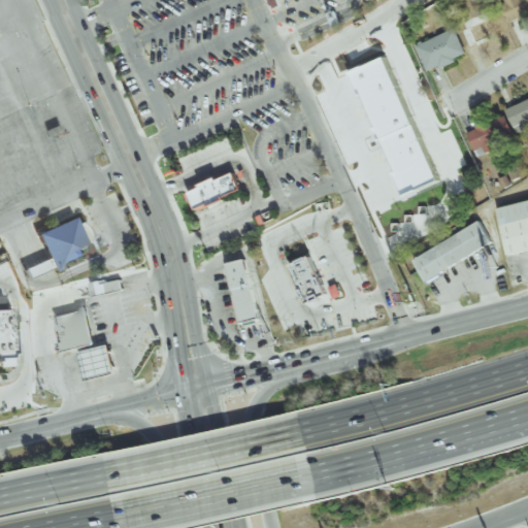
[(527,13),(527,0),(503,0),(504,2),(501,3),(508,22),(527,13)]
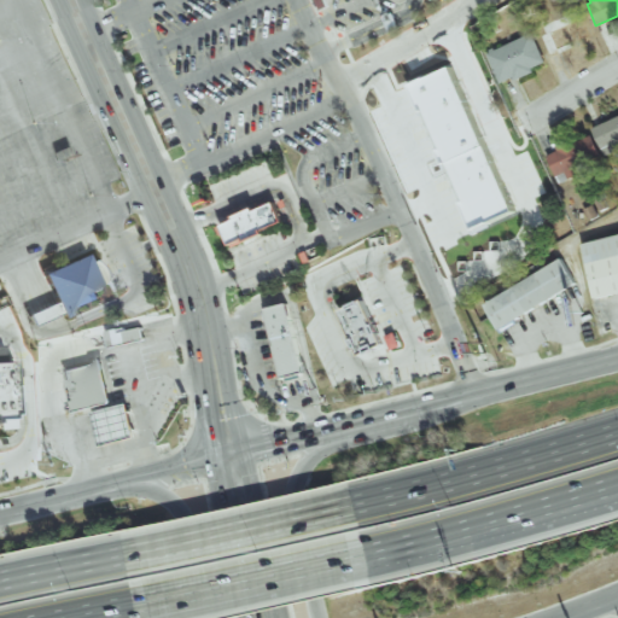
[(384,16),(390,33),(402,28),(395,11),(384,16)]
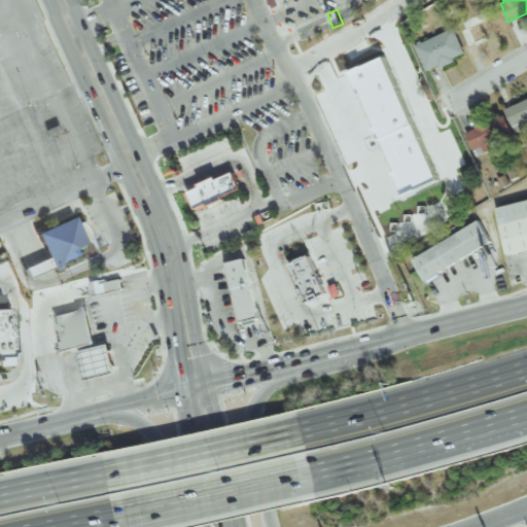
[(427,71),(466,55),(454,28),(416,44),(427,71)]
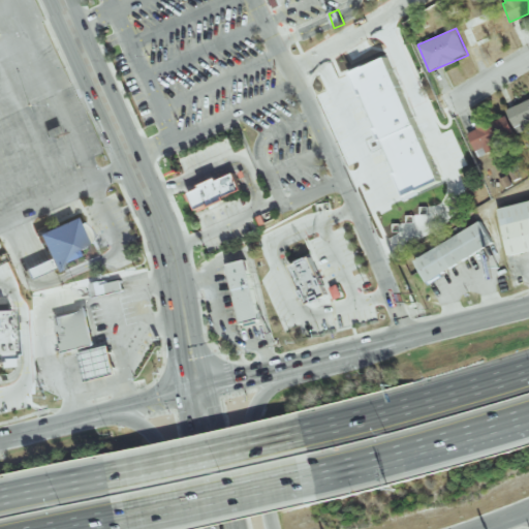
[(528,98),(507,109),(518,132),(528,127),(528,98)]
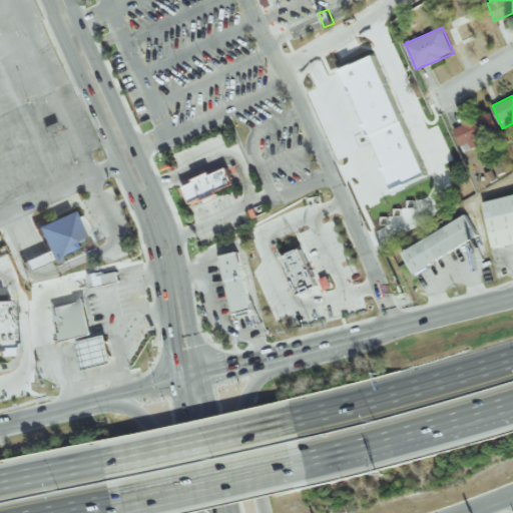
[(453,126),(461,146),(470,142),(473,148),(484,143),(481,137),(496,131),(488,112),(453,126)]
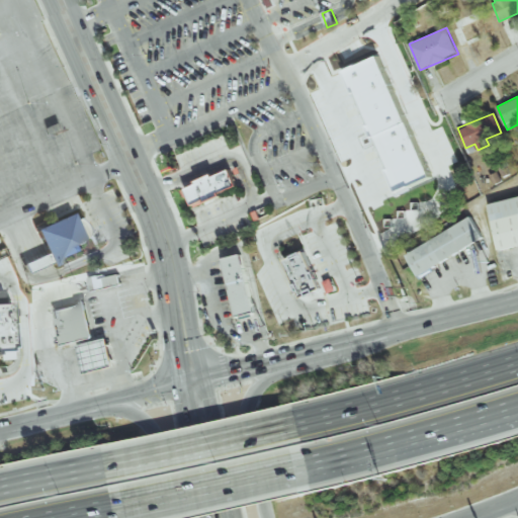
[(185,194),(191,209),(204,204),(205,207),(222,201),(221,197),(236,191),(229,176),(213,182),(211,179),(196,186),(197,189),(185,194)]
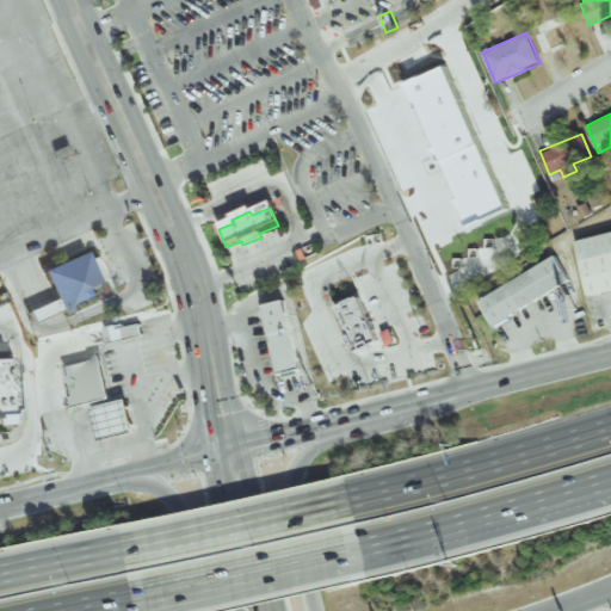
[(610,290),(610,230),(576,239),(590,295),(610,290)]
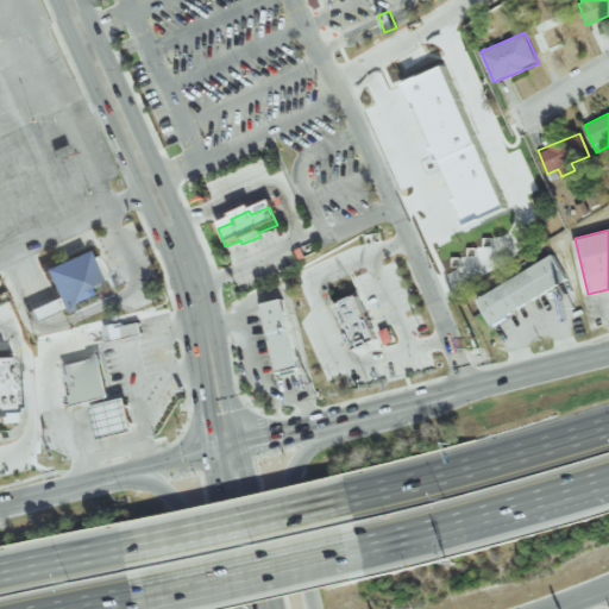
[(77,256),(35,275),(48,302),(52,313),(55,318),(98,299),(94,290),(81,263),(77,256)]
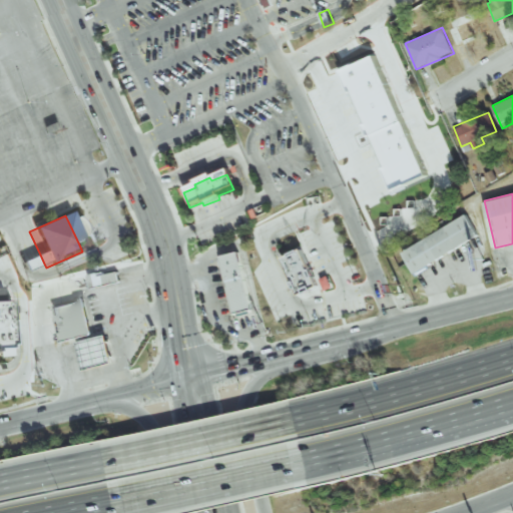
[(402,248),(413,271),(479,238),(468,216),(402,248)]
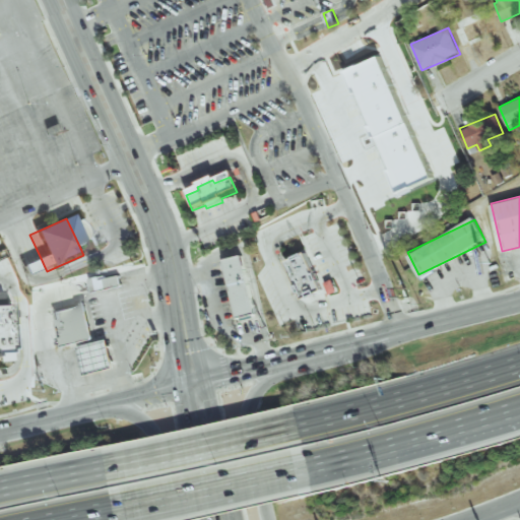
[(69,224),(72,223),(74,225),(77,228),(79,231),(80,234),(81,237),(82,240),(82,243),(83,247),(80,248),(69,224)]
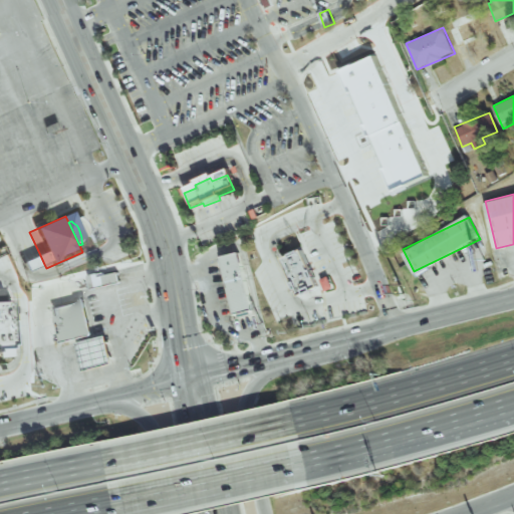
[(298,254),(278,264),(295,299),(315,289),(298,254)]
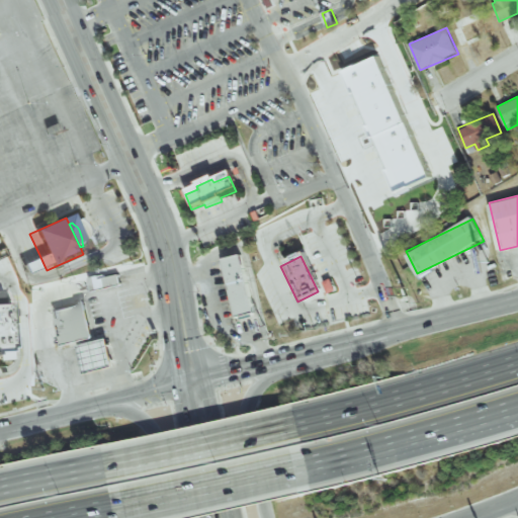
[(16,268),(20,277),(45,266),(40,257),(16,268)]
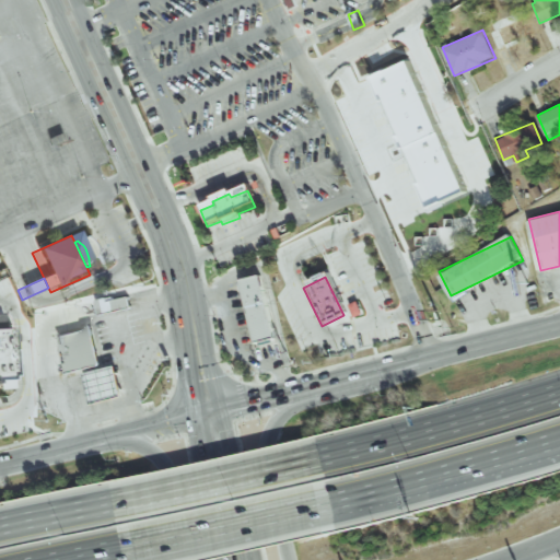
[(254,280),(235,286),(249,337),(253,348),(271,342),(254,280)]
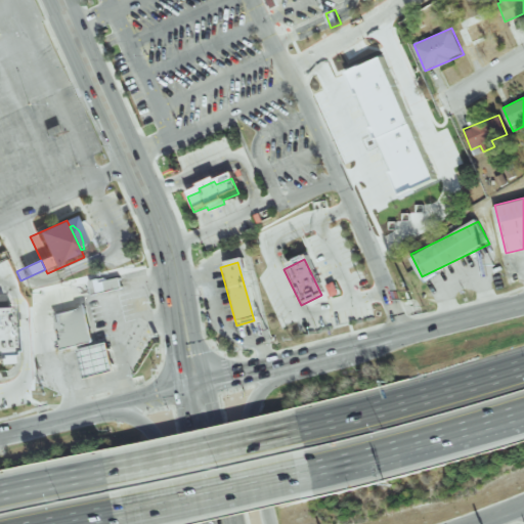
[(85,285),(88,299),(119,292),(116,281),(101,285),(100,280),(85,285)]
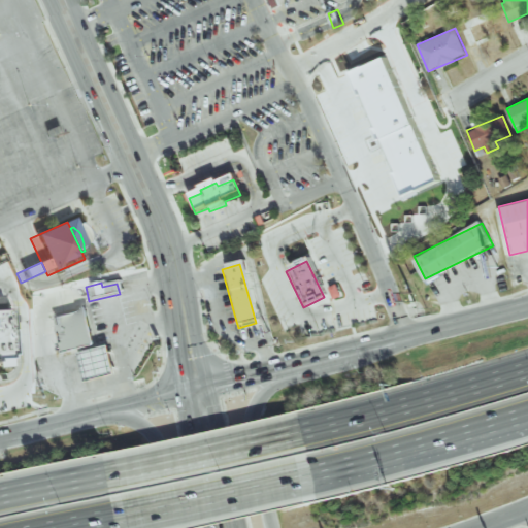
[(0,309),(0,366),(11,366),(8,309),(0,309)]
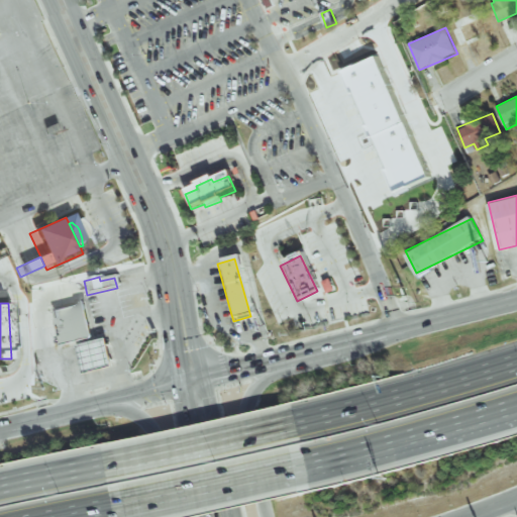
[(78,304),(67,307),(67,310),(46,315),(56,349),(88,341),(78,304)]
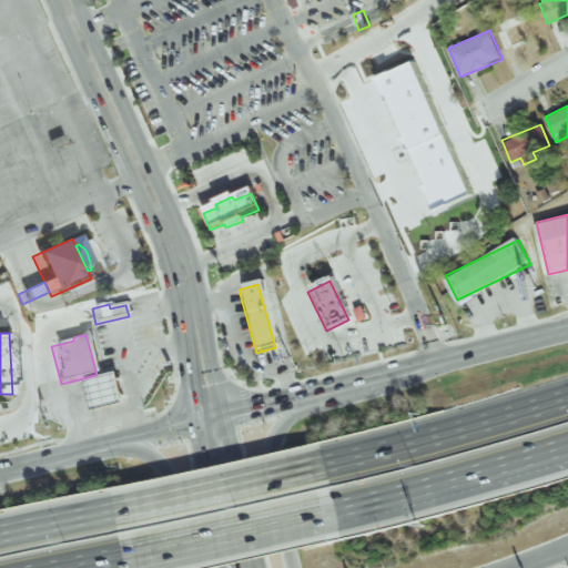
[(80,385),(88,416),(121,407),(113,376),(80,385)]
